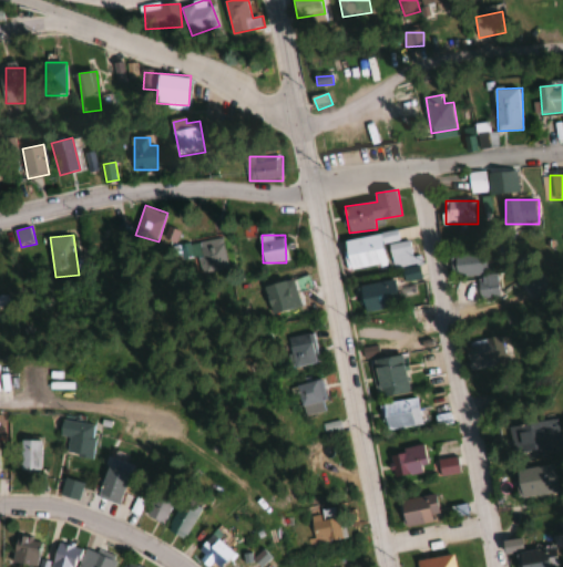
[(345,239),(347,269),(386,266),(384,236),(345,239)]
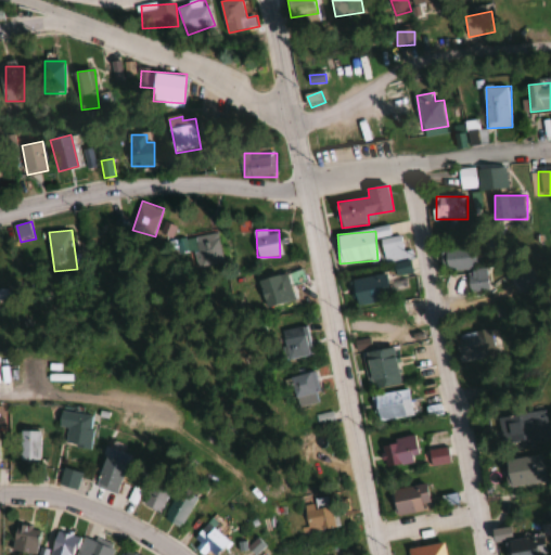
[(197,267),(222,263),(219,233),(194,235),(197,267)]
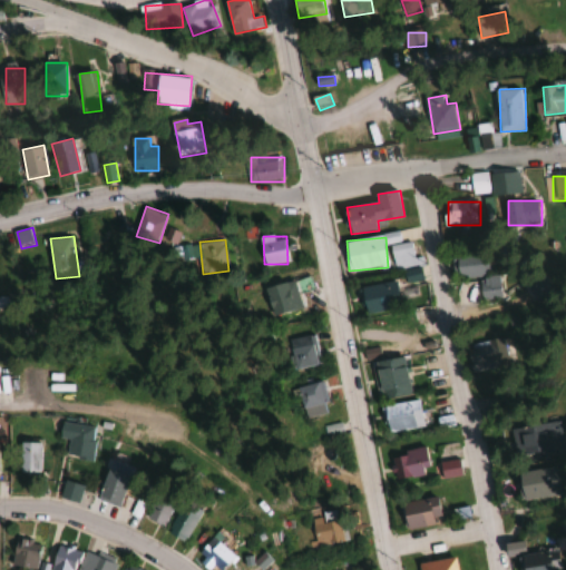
[(397,272),(407,269),(409,283),(427,279),(423,258),(417,259),(413,242),(392,245),(397,272)]
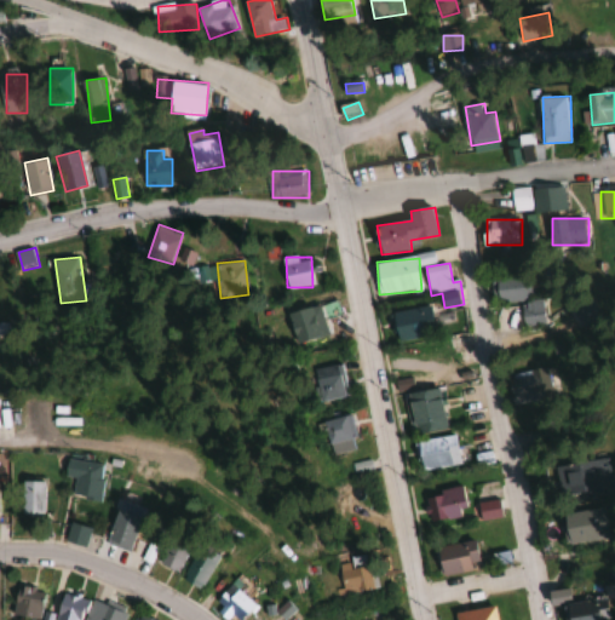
[(496,277),(496,302),(530,302),(530,277),(496,277)]
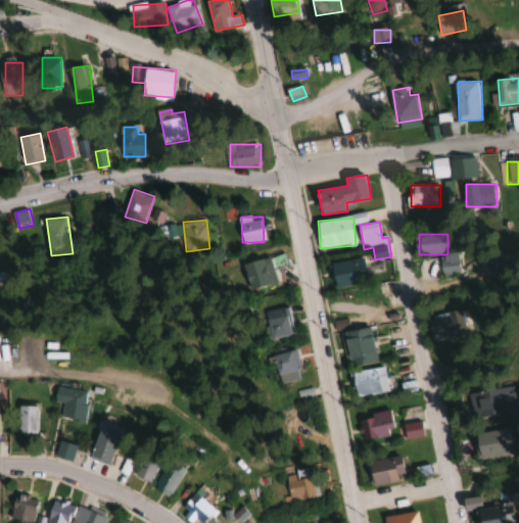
[(463,274),(461,253),(442,255),(444,275),(463,274)]
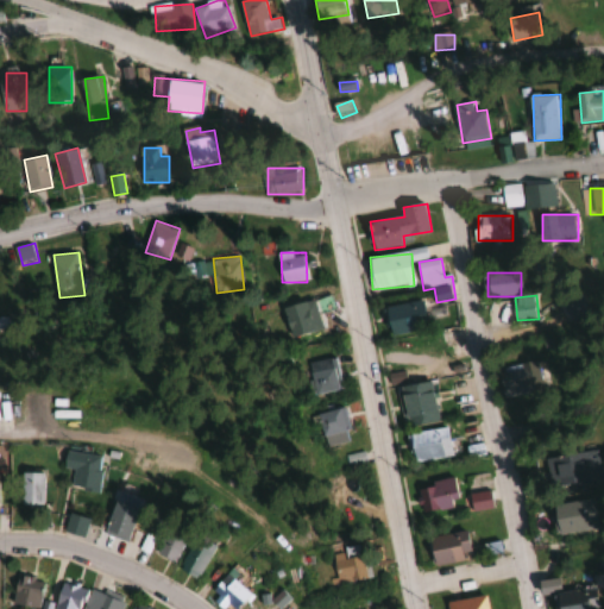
[(326,327),(318,299),(284,308),(293,337),(326,327)]
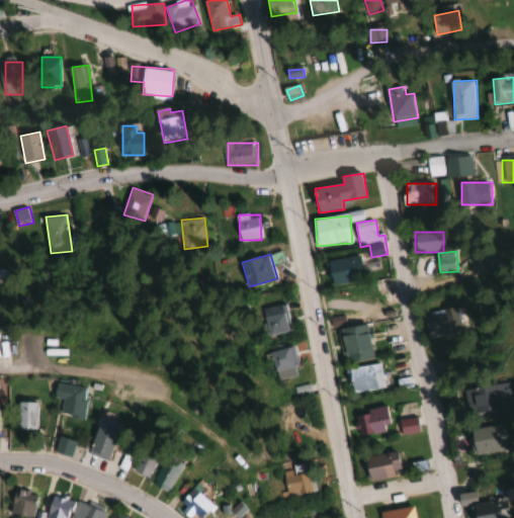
[(361,255),(329,261),(333,285),(366,280),(361,255)]
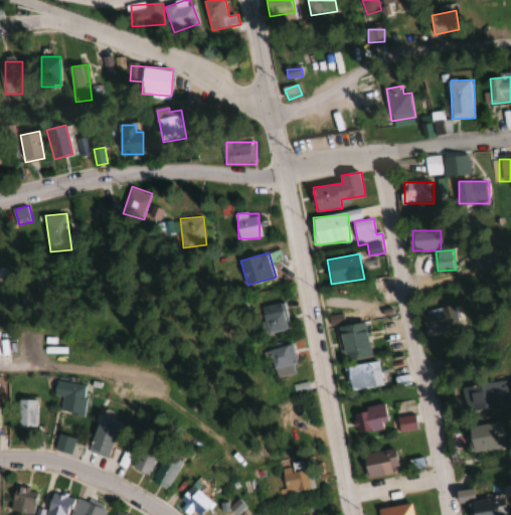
[(262,307),(267,333),(291,329),(286,303),(262,307)]
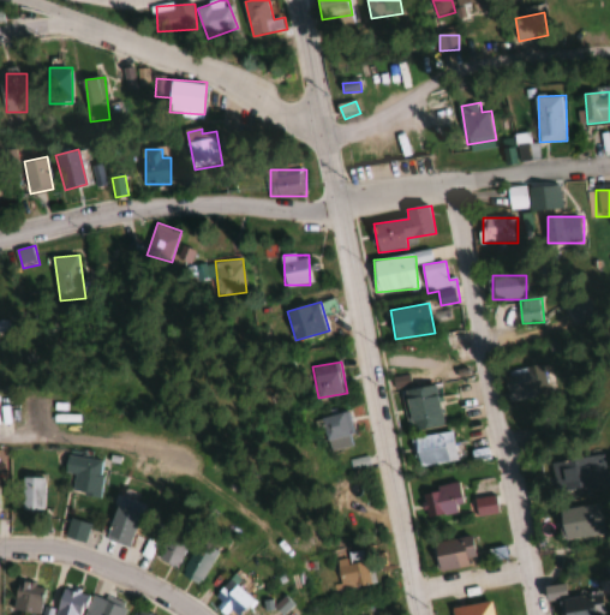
[(512,405),(552,394),(545,364),(504,375),(512,405)]
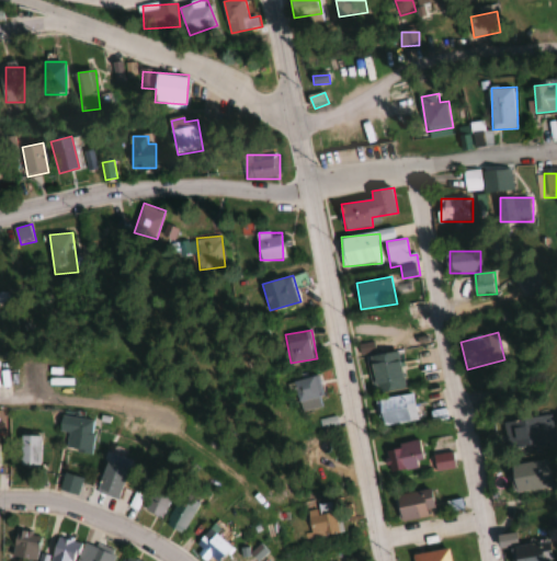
[(409,388),(402,351),(370,357),(376,395),(409,388)]
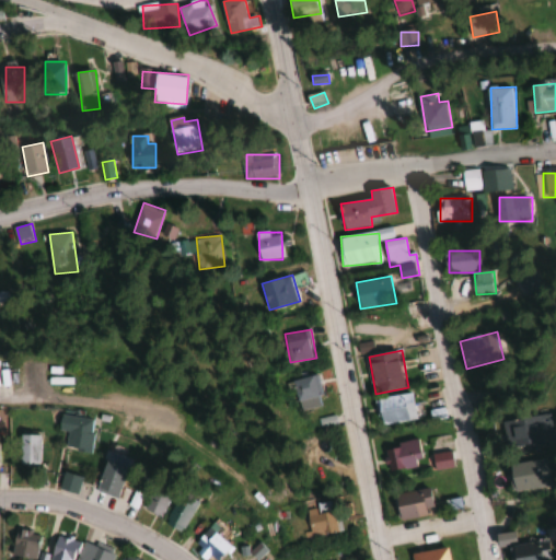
[(298,401),(323,395),(317,375),(293,382),(298,401)]
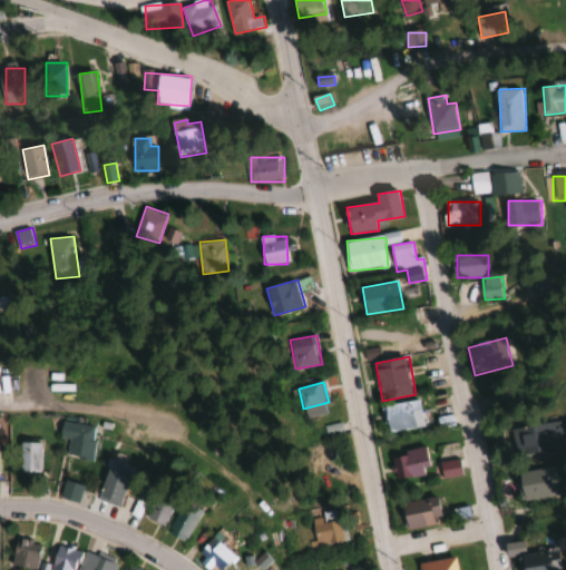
[(422,400),(384,406),(389,434),(427,428),(422,400)]
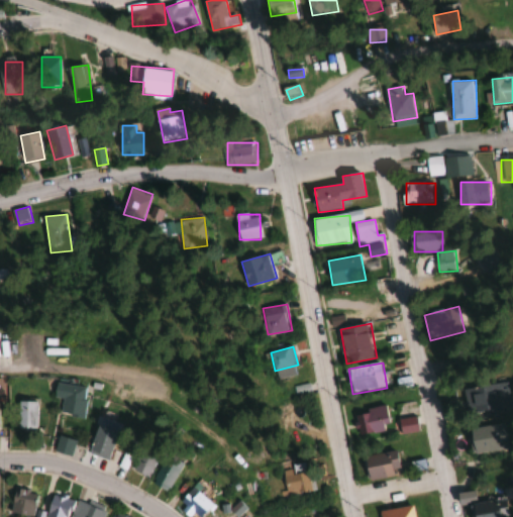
[(62,414),(84,418),(89,388),(58,382),(55,396),(65,398),(62,414)]
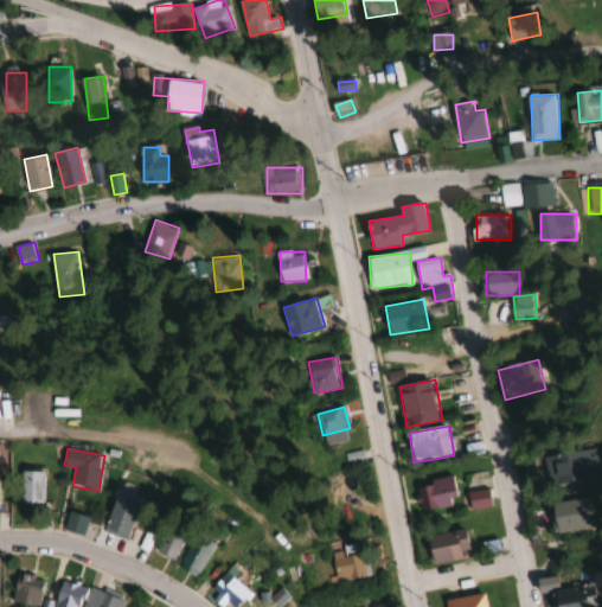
[(551,486),(601,480),(601,460),(600,449),(548,455),(551,486)]
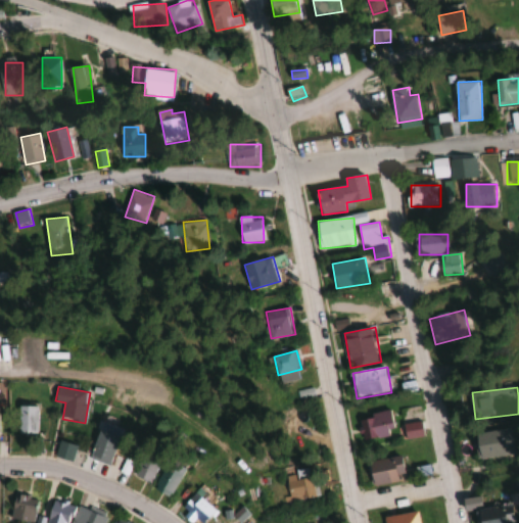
[(317,402),(315,389),(300,391),(302,405),(317,402)]
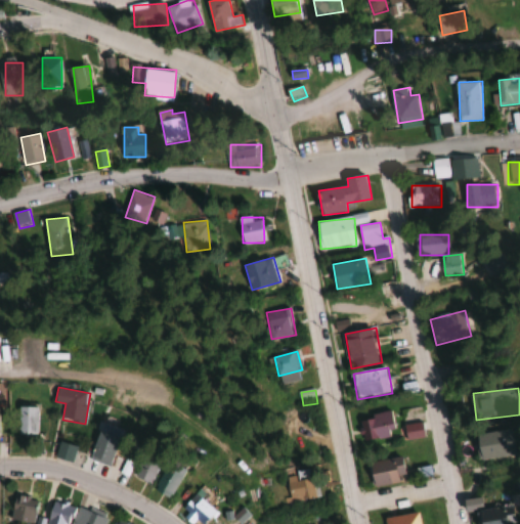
[(39,406),(19,406),(19,436),(39,436),(39,406)]
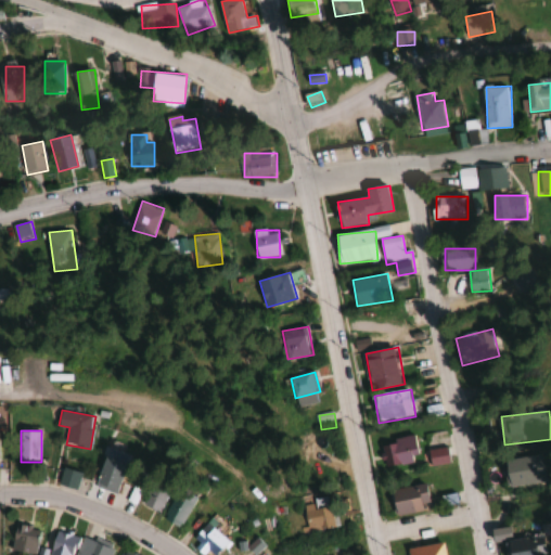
[(315,469),(338,465),(334,437),(310,441),(315,469)]
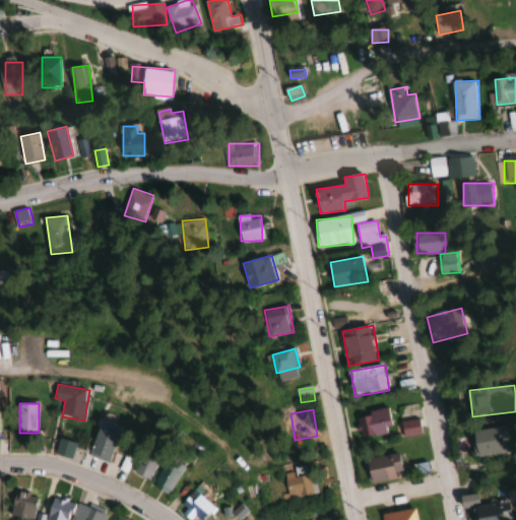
[(394,434),(390,409),(359,414),(363,439),(394,434)]
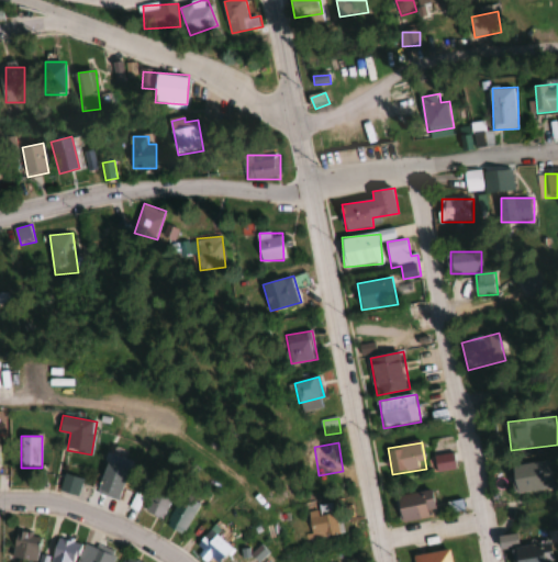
[(119,499),(132,459),(110,452),(97,493),(119,499)]
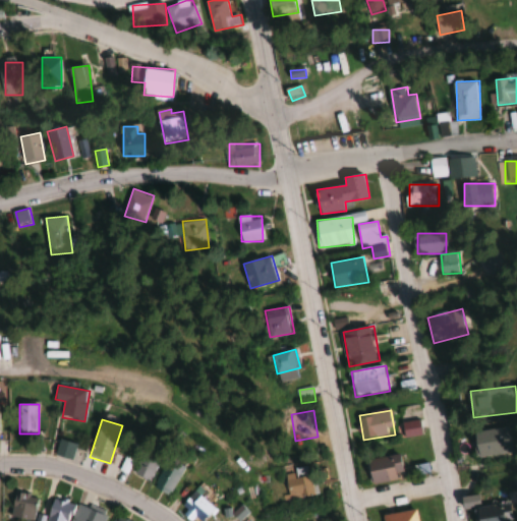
[(402,423),(405,439),(426,435),(423,419),(402,423)]
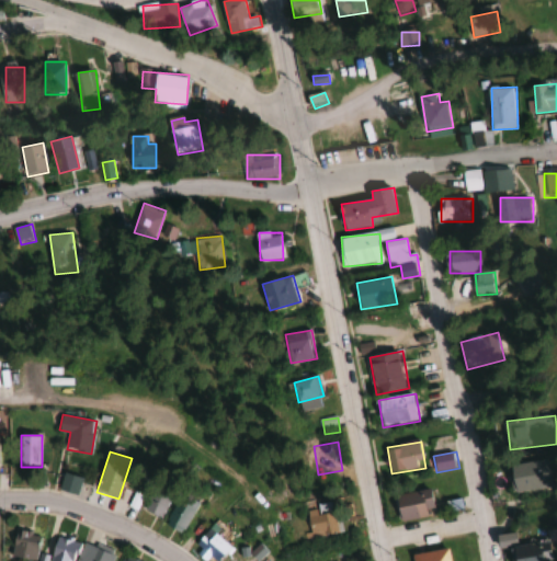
[(511,465),(515,492),(554,487),(550,459),(511,465)]
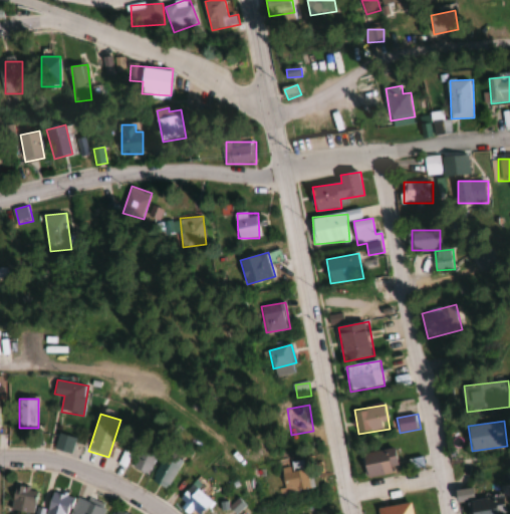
[(71,454),(76,439),(58,434),(54,449),(71,454)]
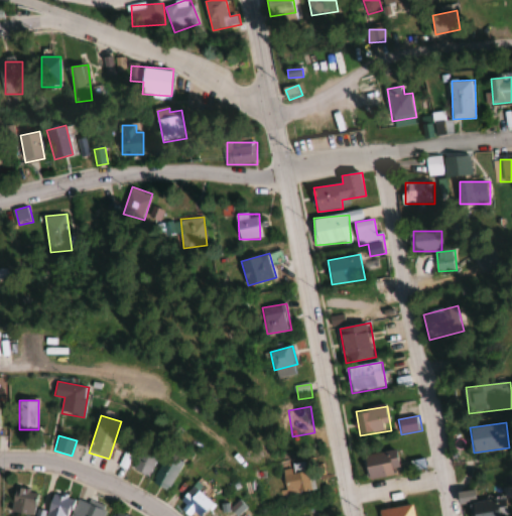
[(134,453),(125,448),(117,468),(126,472),(134,453)]
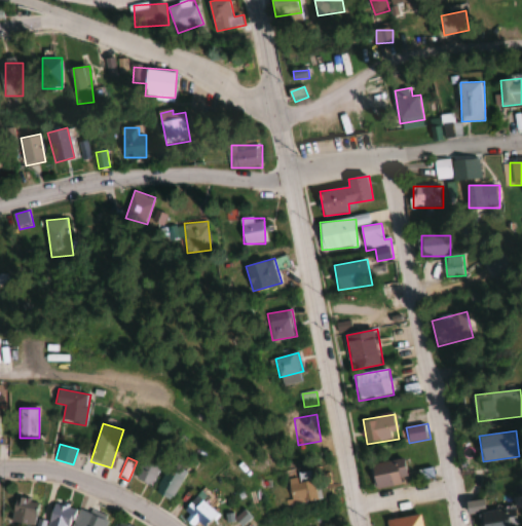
[(377,489),(409,484),(405,459),(373,464),(377,489)]
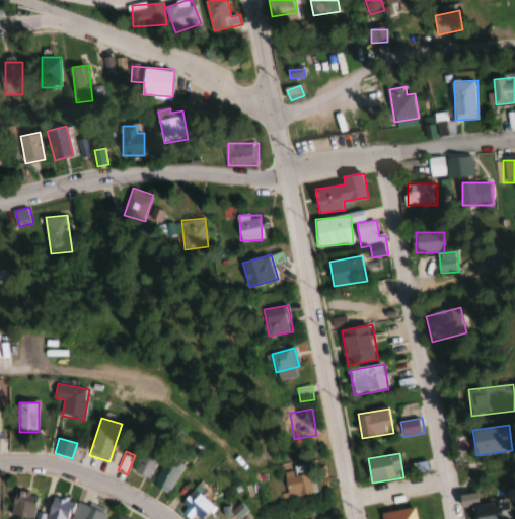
[(185,466),(169,457),(151,484),(166,494),(185,466)]
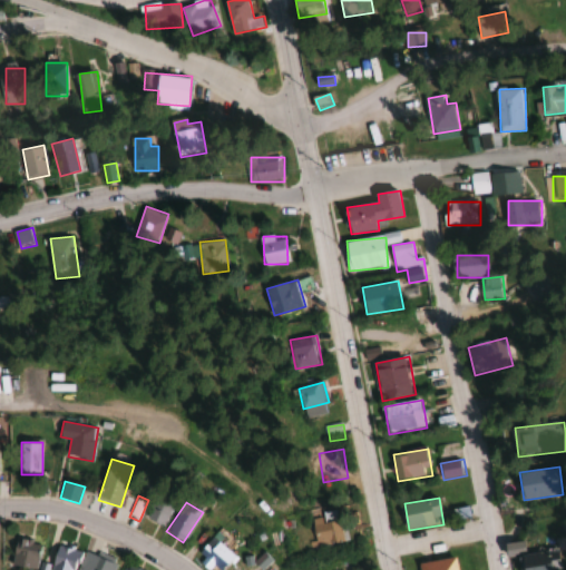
[(316,544),(345,544),(345,512),(316,512),(316,544)]
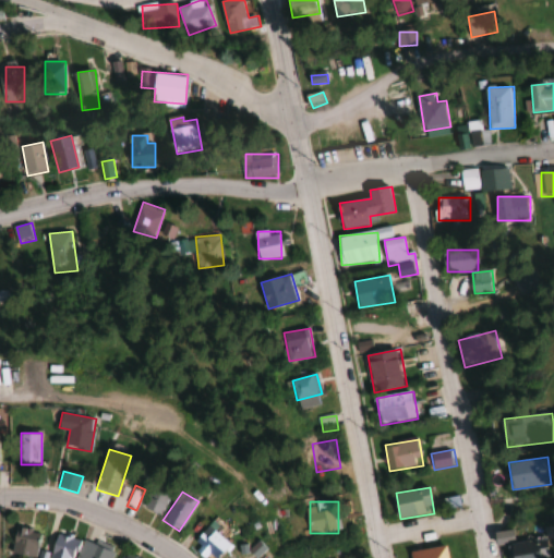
[(38,557),(38,529),(13,529),(13,557),(38,557)]
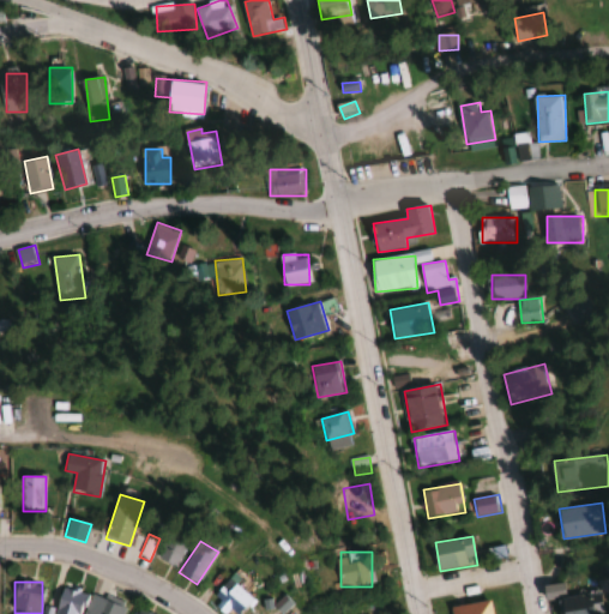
[(567,597),(566,584),(547,587),(548,601),(561,599),(564,613),(597,613),(598,613),(606,613),(603,593),(567,597)]
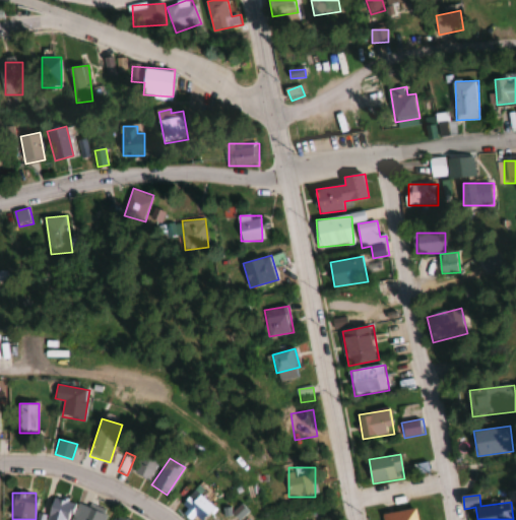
[(104,519),(106,515),(76,504),(75,505),(54,497),(45,519),(104,519)]
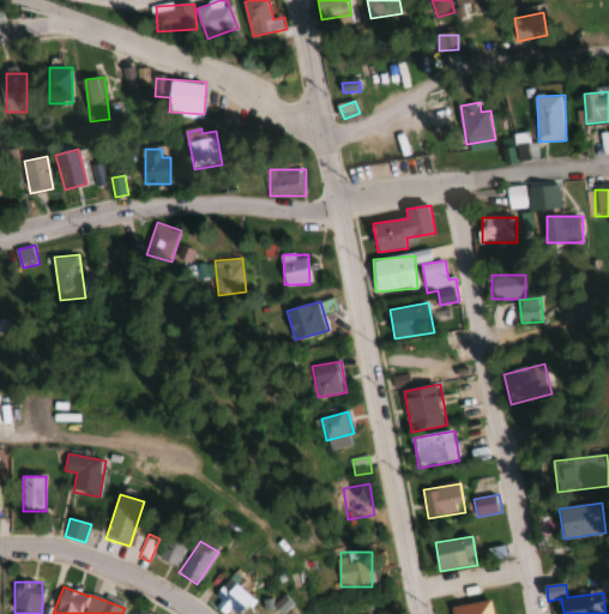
[(454,613),(495,613),(494,601),(454,607),(454,613)]
